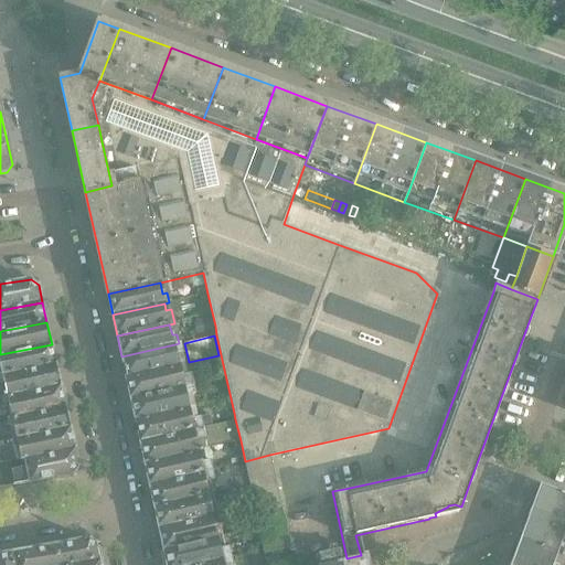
[(52,344),(0,354),(0,364),(2,376),(56,364),(52,344)]
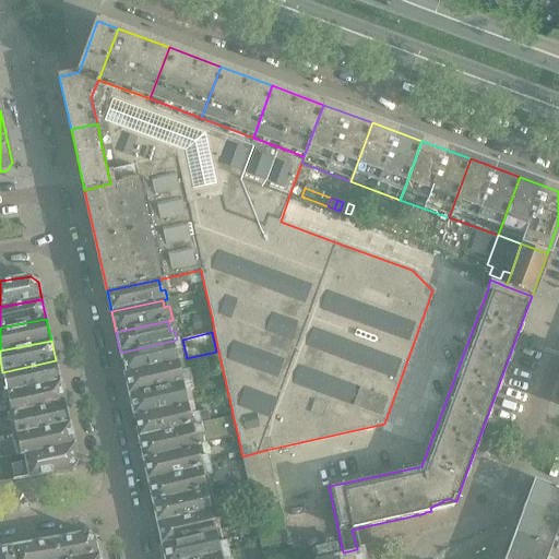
[(173,341),(120,353),(125,372),(177,360),(181,359),(179,351),(175,351),(173,341)]
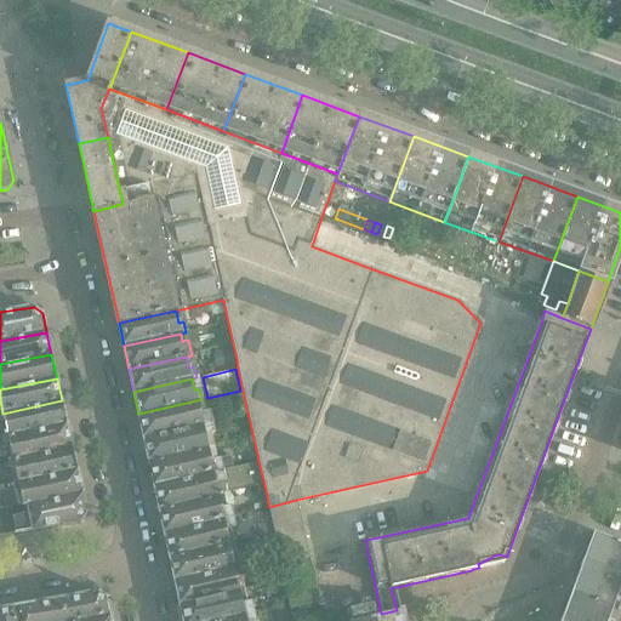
[(67,425),(62,400),(3,414),(0,414),(0,438),(4,438),(67,425)]
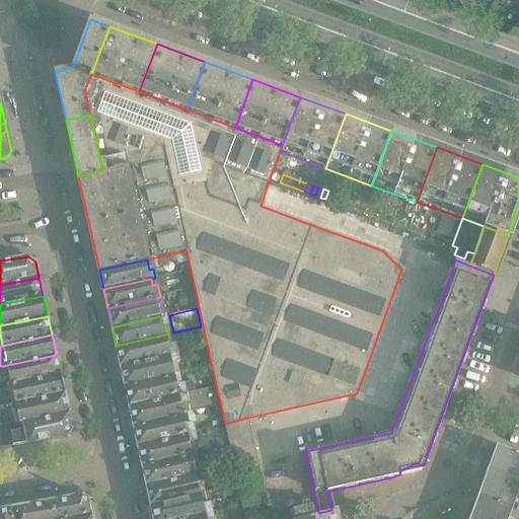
[(164,335),(116,346),(120,365),(177,353),(175,344),(166,346),(164,335)]
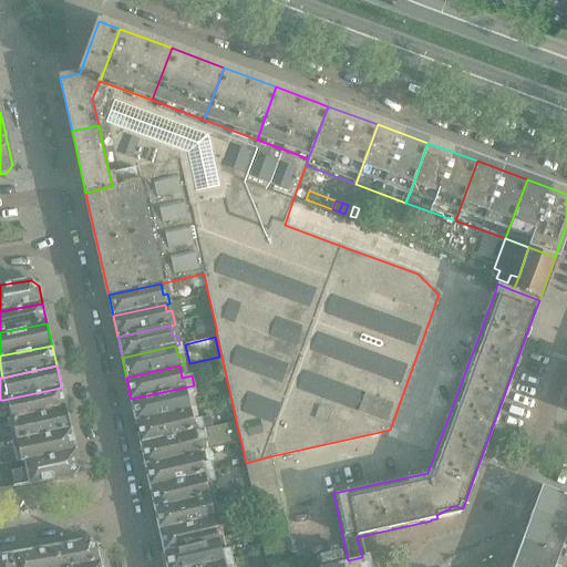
[(194,385),(131,399),(136,421),(188,409),(186,398),(196,395),(194,385)]
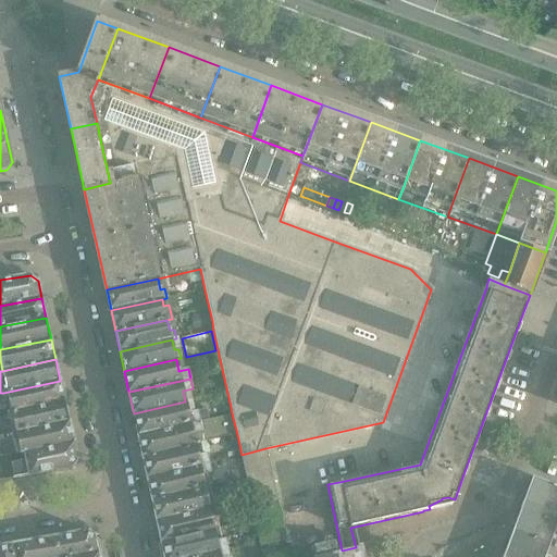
[(64,400),(60,381),(3,393),(4,401),(9,400),(12,411),(64,400)]
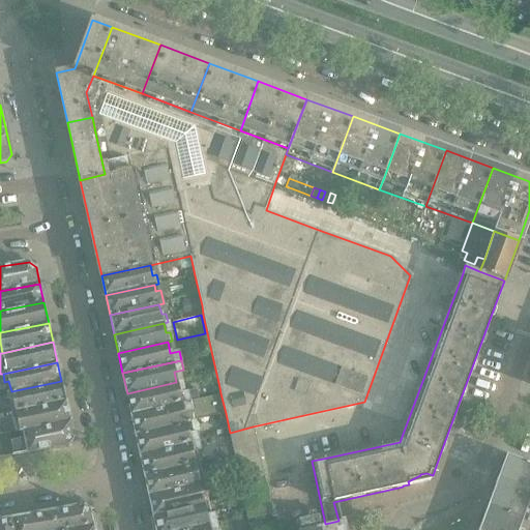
[(61,381),(11,391),(7,392),(9,401),(12,400),(16,412),(66,401),(61,381)]
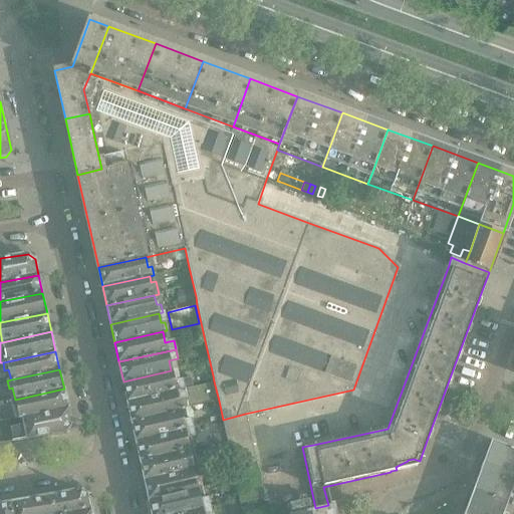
[(193,387),(192,380),(192,377),(183,379),(182,378),(173,380),(171,370),(123,381),(127,401),(193,387)]
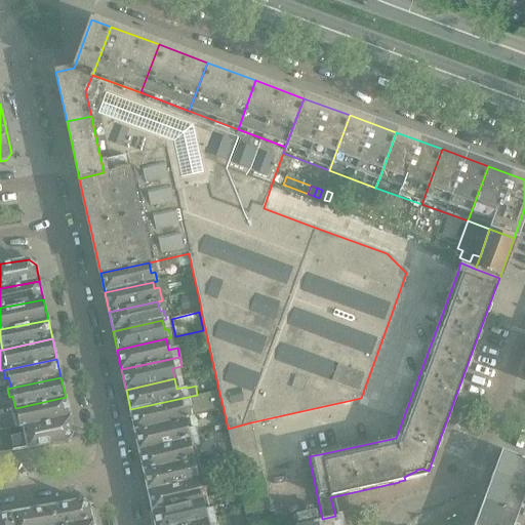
[(134,429),(184,418),(224,409),(218,390),(197,395),(130,409),(134,429)]
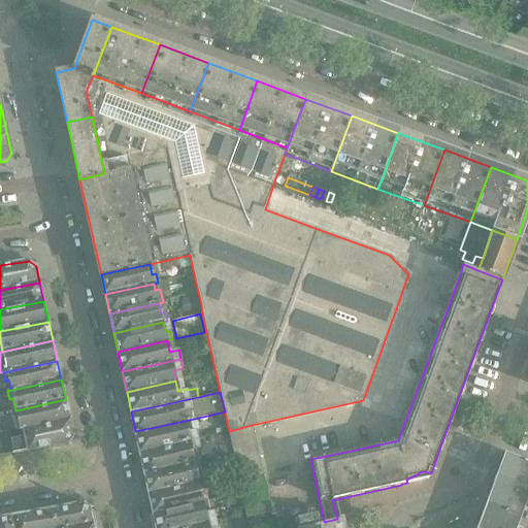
[(66,399),(15,410),(11,411),(13,419),(17,419),(20,430),(22,429),(70,419),(66,399)]
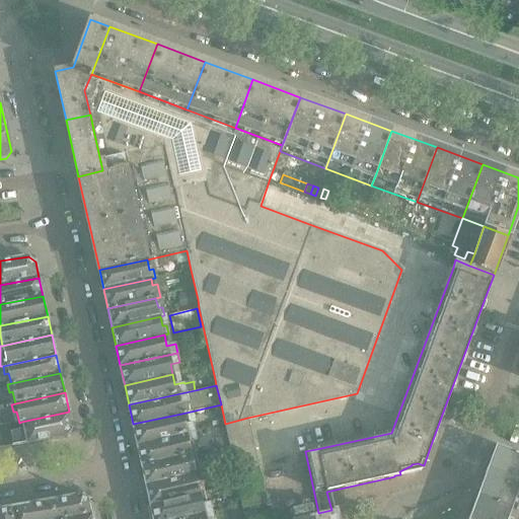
[(69,412),(21,422),(23,429),(11,432),(14,446),(68,436),(73,429),(69,412)]
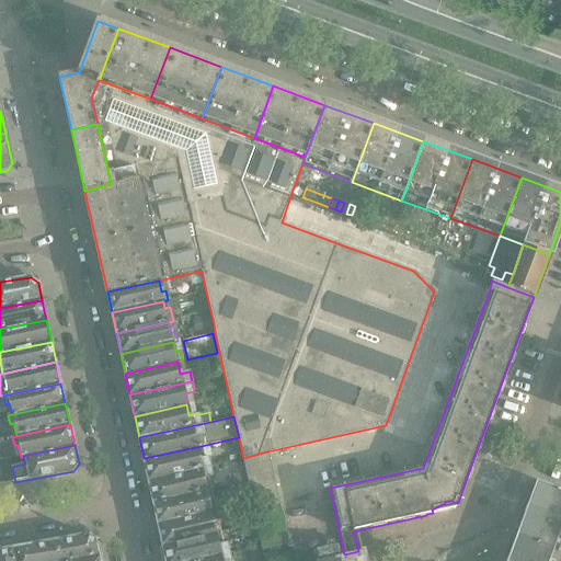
[(210,466),(208,456),(198,458),(196,447),(144,458),(149,480),(210,466)]
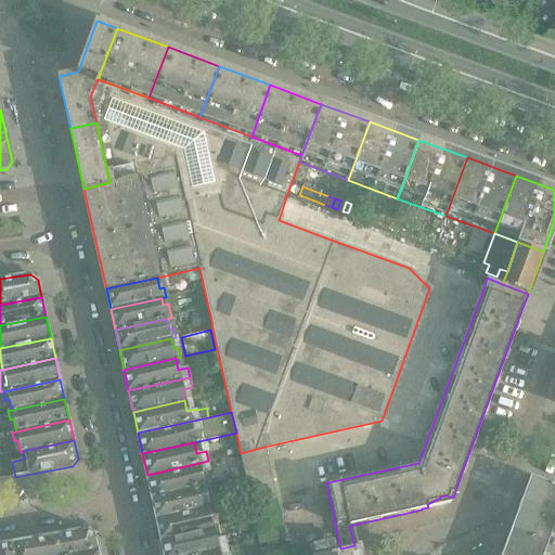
[(0,479),(15,477),(12,462),(11,454),(2,455),(0,446),(0,444),(0,479)]
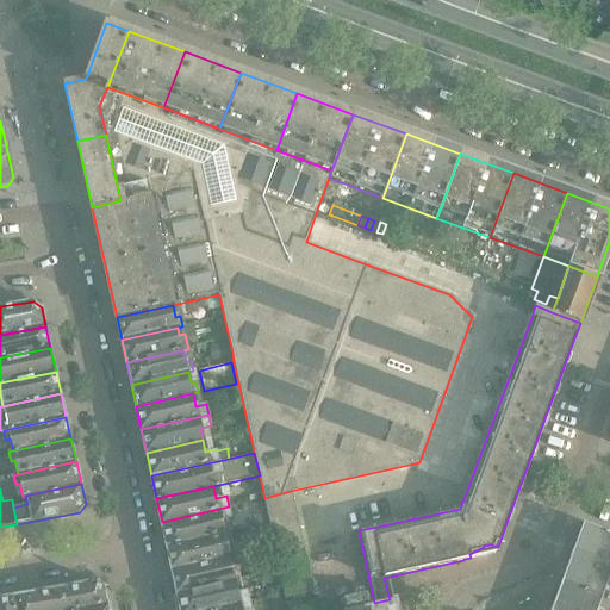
[(298,520),(294,508),(291,491),(265,498),(268,514),(253,517),(254,526),(269,522),(271,527),(298,520)]
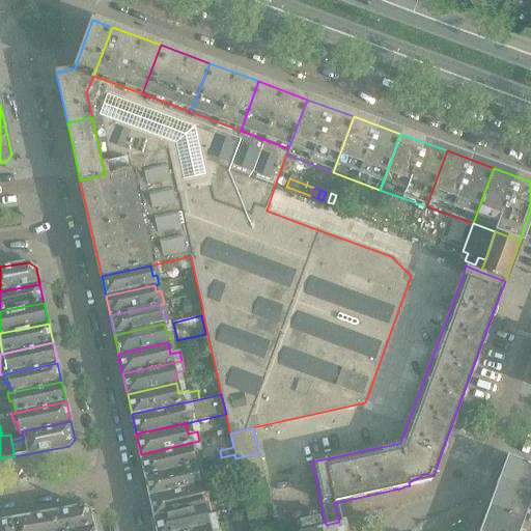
[(195,464),(192,452),(201,450),(199,441),(141,454),(145,475),(195,464)]
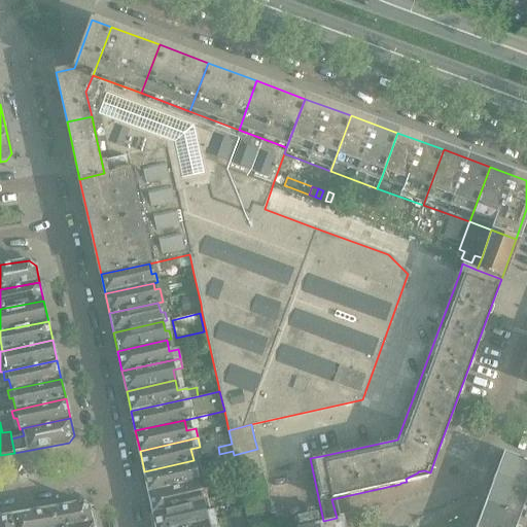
[(262,472),(259,461),(257,449),(234,455),(237,470),(226,473),(221,475),(222,482),(239,478),(243,496),(227,500),(230,510),(245,506),(247,516),(271,511),(262,472)]
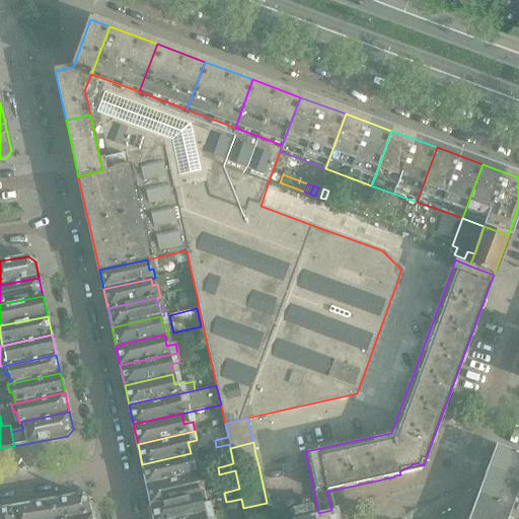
[(518,486),(518,454),(495,445),(476,496),(511,508),(518,486)]
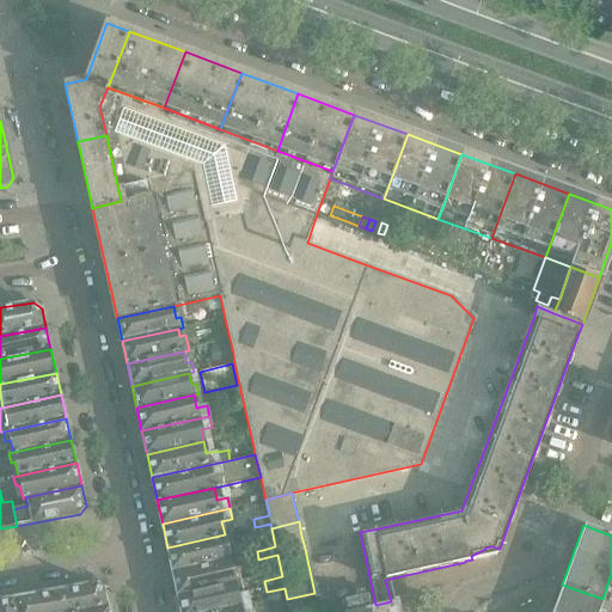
[(239,555),(238,545),(227,546),(225,534),(167,548),(172,570),(239,555)]
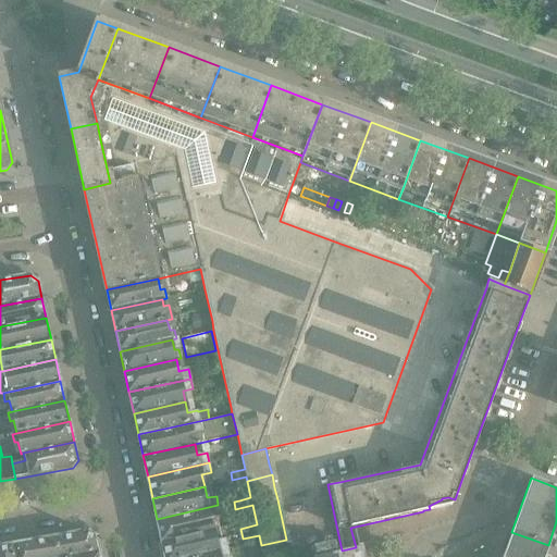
[(213,528),(211,519),(221,516),(218,505),(157,519),(162,540),(213,528)]
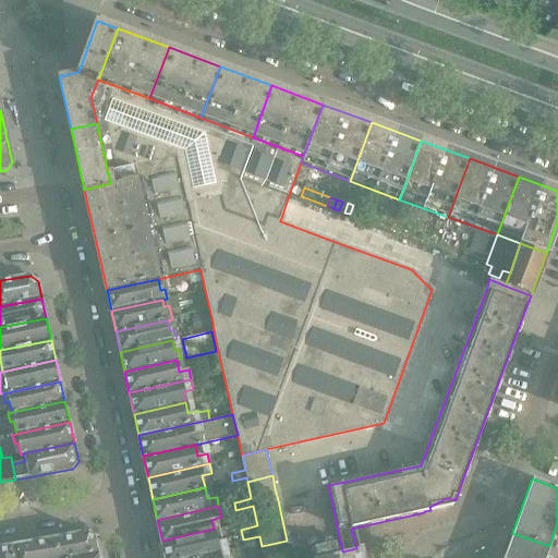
[(214,529),(162,541),(166,557),(182,557),(228,548),(226,538),(216,541),(214,529)]
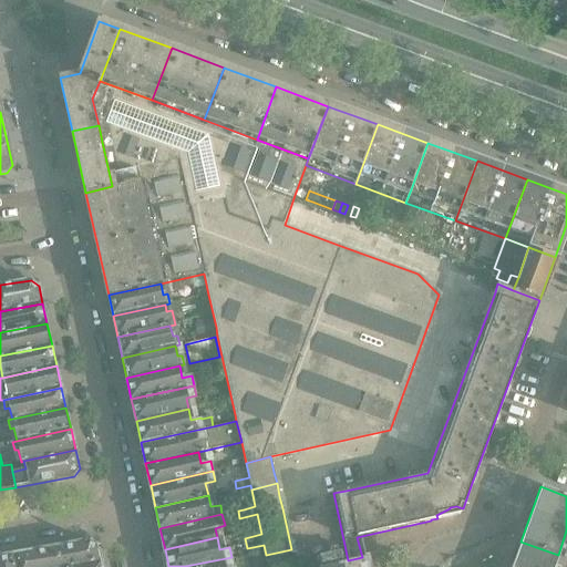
[(74,566),(101,563),(96,546),(89,540),(12,555),(13,566),(74,566)]
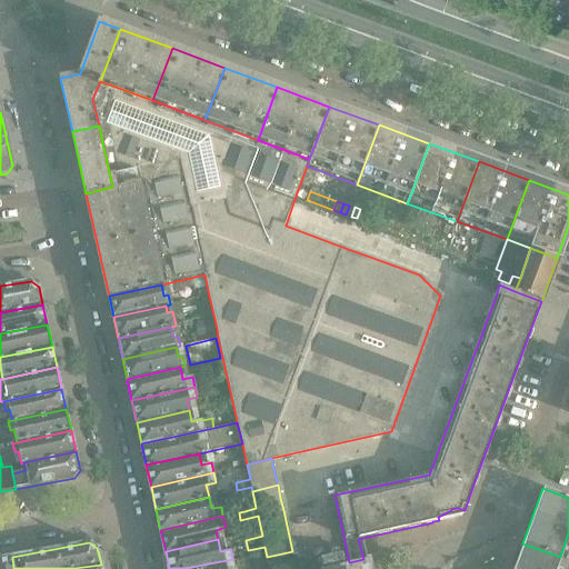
[(555,568),(560,557),(522,543),(511,568),(555,568)]
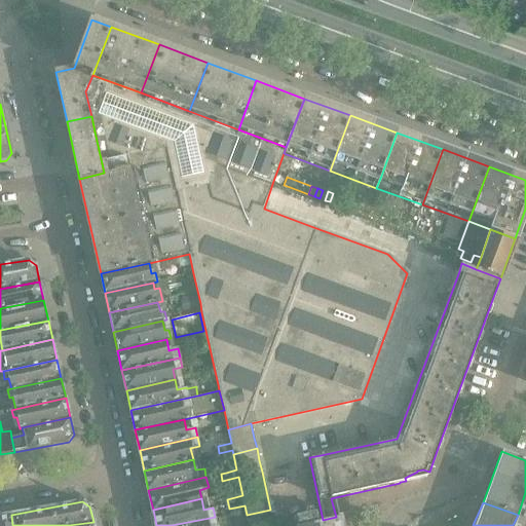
[(285,525),(282,514),(258,522),(259,525),(285,525)]
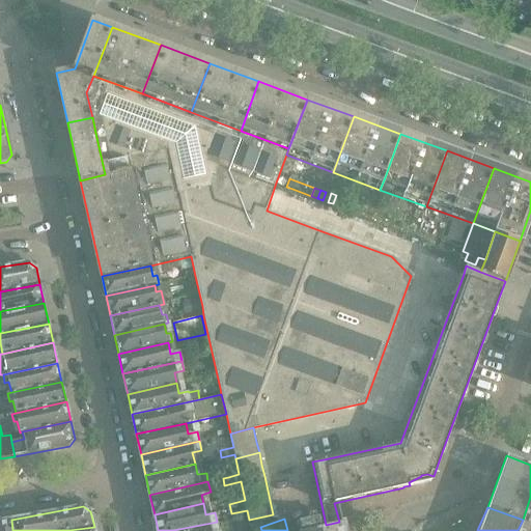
[(12,530),(11,520),(0,521),(0,530),(12,530)]
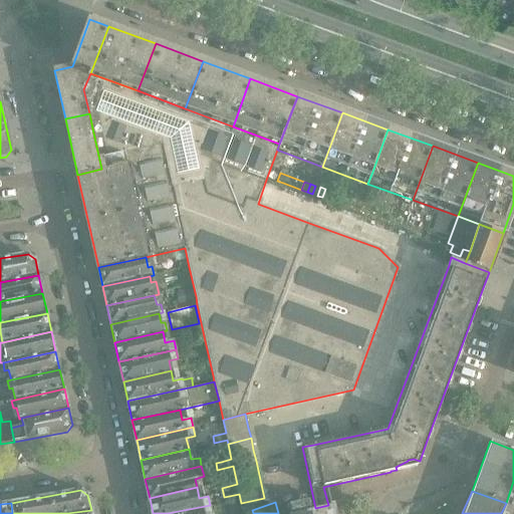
[(212,513),(210,505),(168,513),(212,513)]
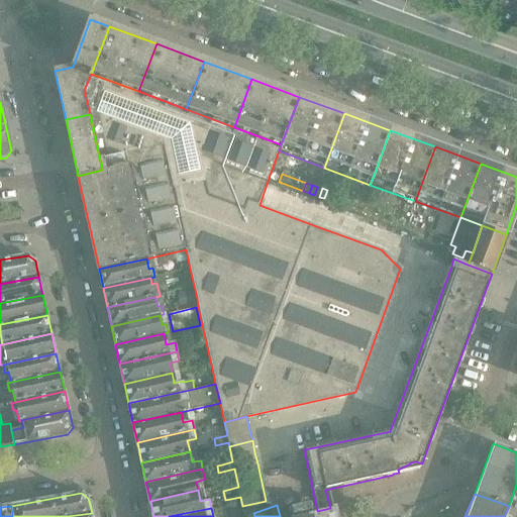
[(330,508),(317,511),(290,516),(336,516),(334,509),(330,509),(330,508)]
